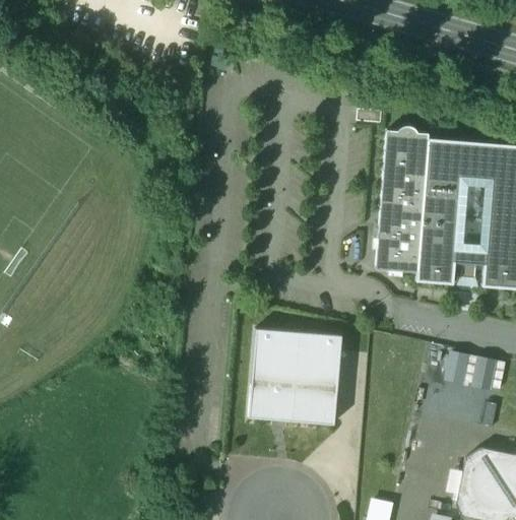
[(402,127),(399,130),(389,129),(378,268),(420,271),(430,139),(431,132),(420,131),(417,128),(414,126),(410,125),(406,125),(402,127)]
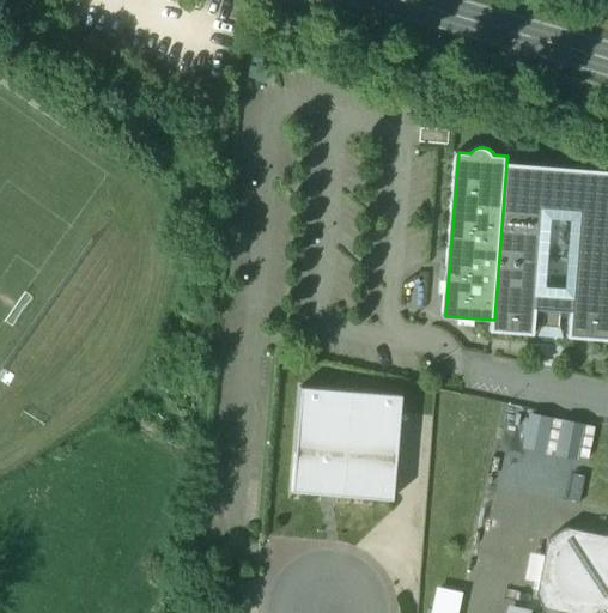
[(607,171),(506,164),(493,334),(607,343),(607,171)]
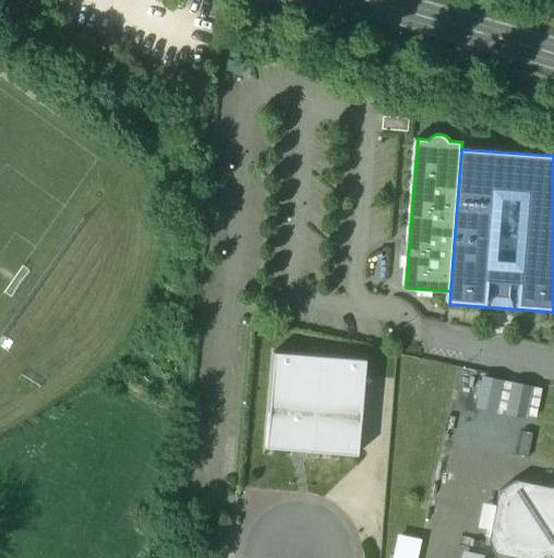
[(369,359),(276,351),(272,411),(268,447),(361,455),(364,419),(369,359)]
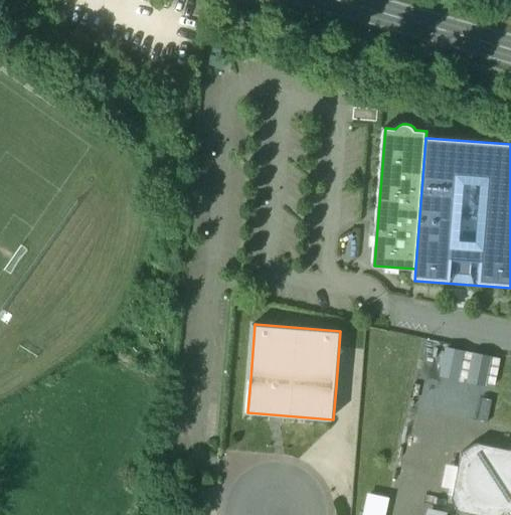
[(458,382),(463,354),(448,351),(442,379),(458,382)]
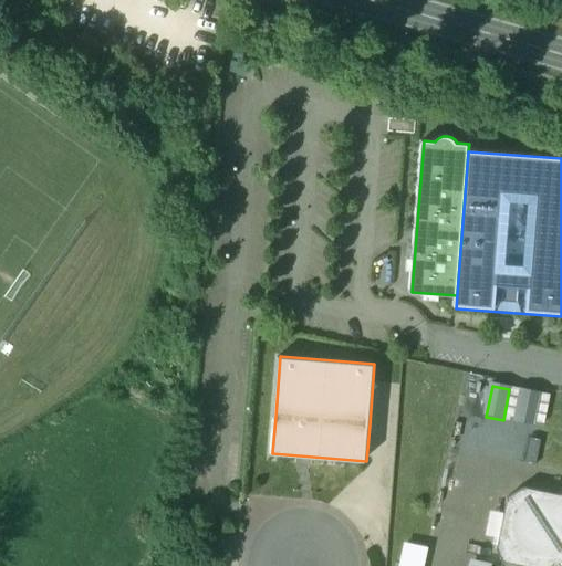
[(542,395),(522,390),(516,421),(536,426),(542,395)]
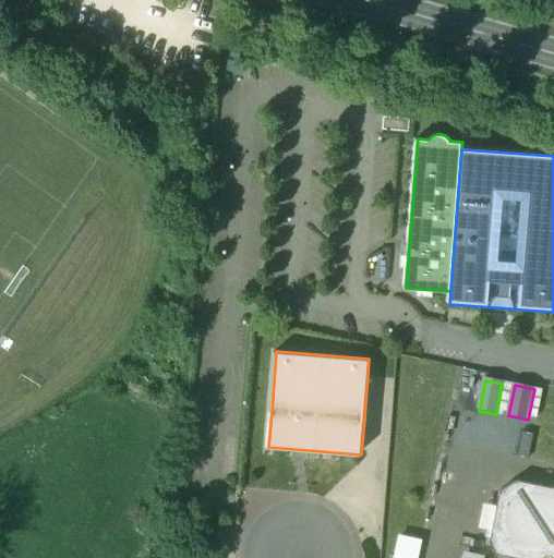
[(553,487),(519,480),(502,490),(492,541),(498,554),(520,557),(548,557),(552,556),(553,557),(553,487)]
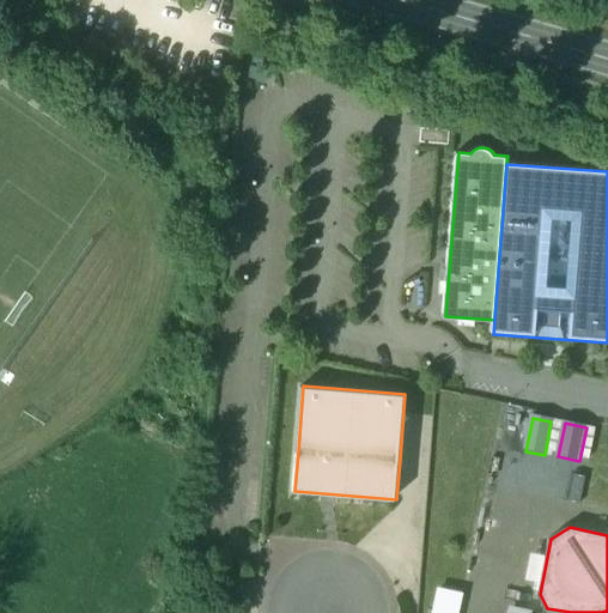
[(510,602),(508,612),(534,612),(535,608),(510,602)]
